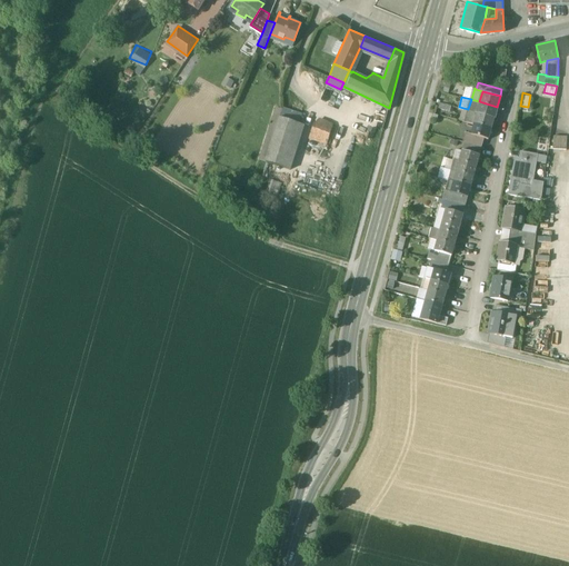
[(475,100),(471,99),(468,109),(470,109),(477,111),(479,101),(475,100)]
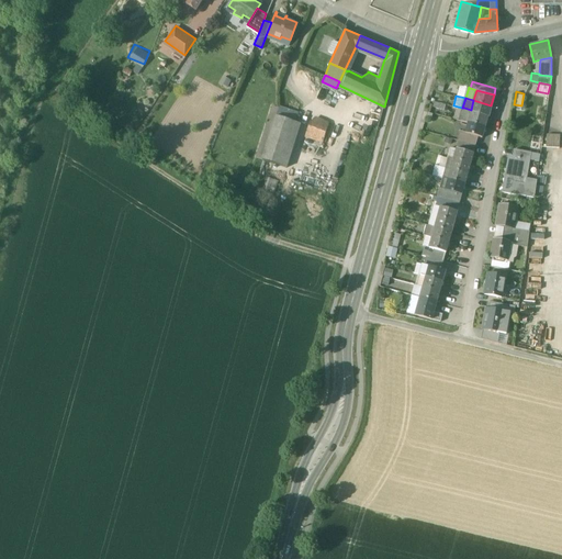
[(491,105),(473,100),(471,110),(487,115),(491,105)]
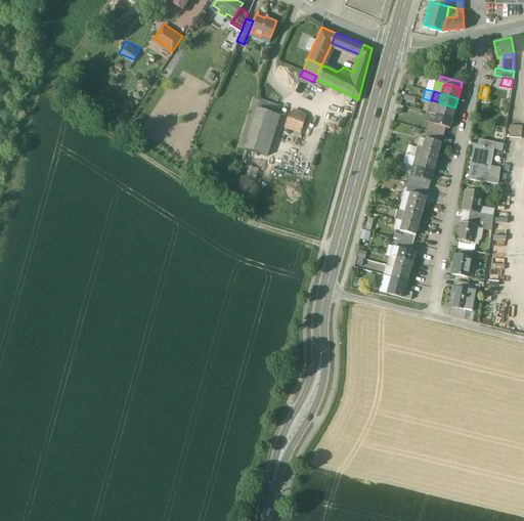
[(276,103),(260,98),(257,107),(273,113),(274,113),(276,103)]
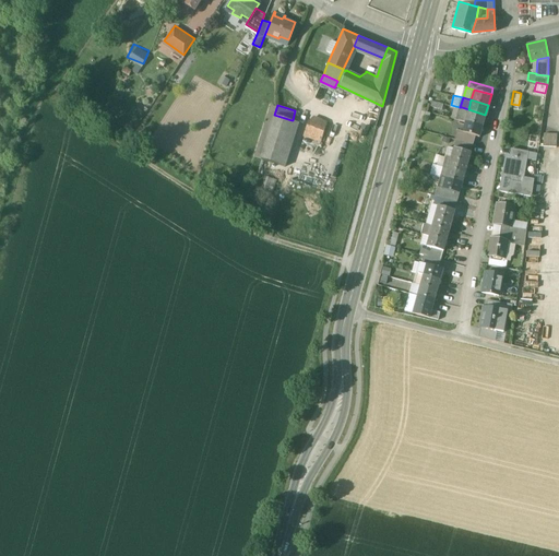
[(468,109),(462,107),(459,118),(462,119),(463,111),(467,113),(468,109)]
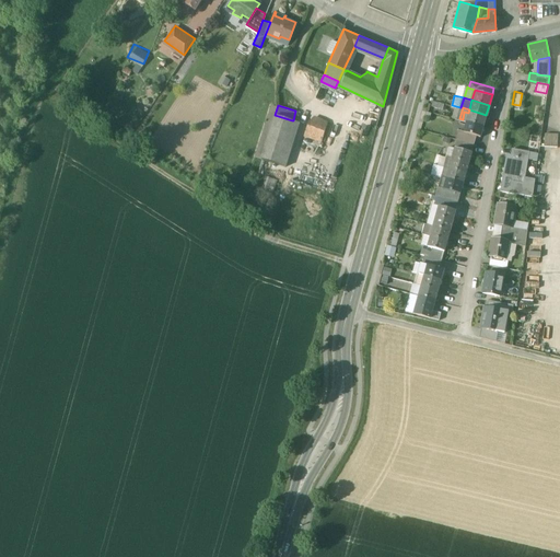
[(486,115),(469,109),(468,113),(466,120),(483,125),(486,115)]
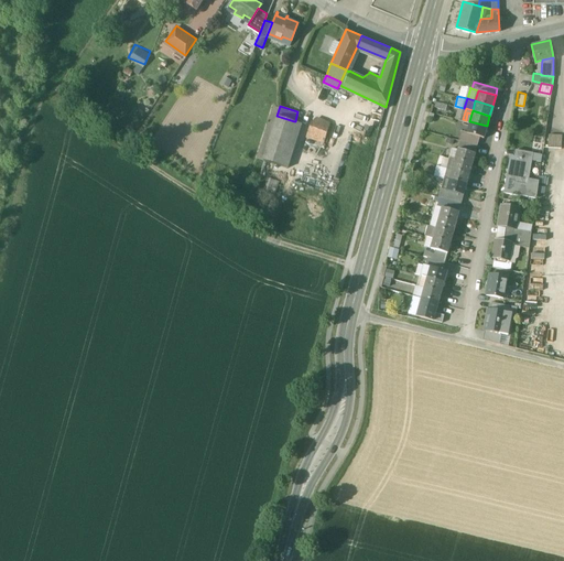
[(294,121),(277,116),(263,158),(281,163),(294,121)]
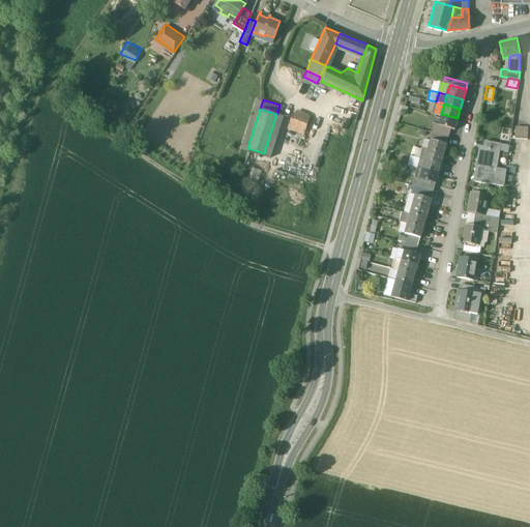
[(308,119),(292,113),(288,126),(303,133),(308,119)]
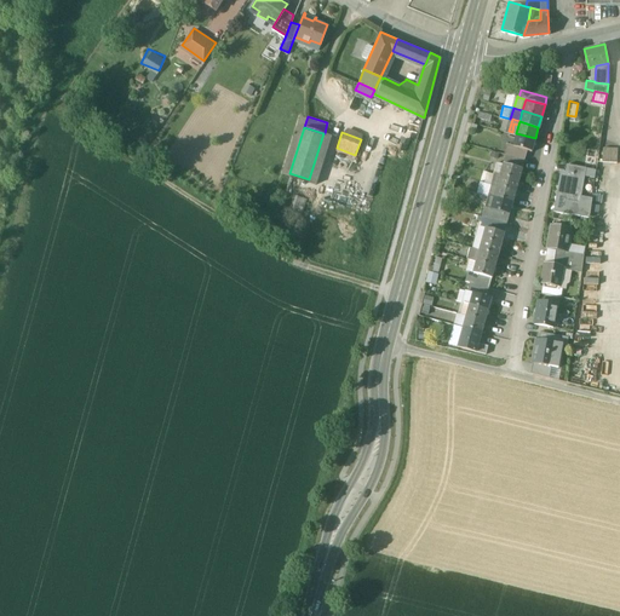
[(323,133),(309,179),(316,182),(331,134),(325,133),(323,133)]
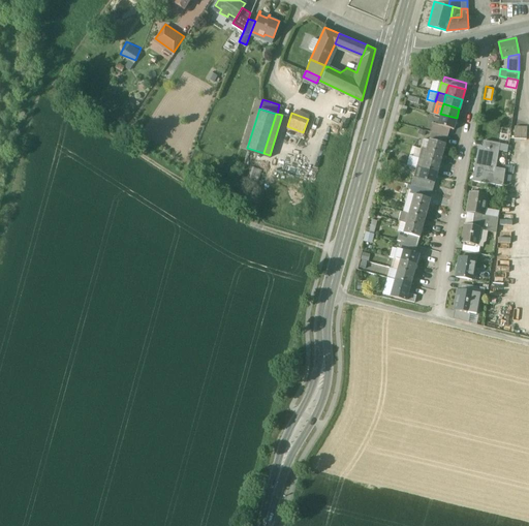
[(457,118),(440,114),(438,123),(437,124),(449,127),(454,128),(457,118)]
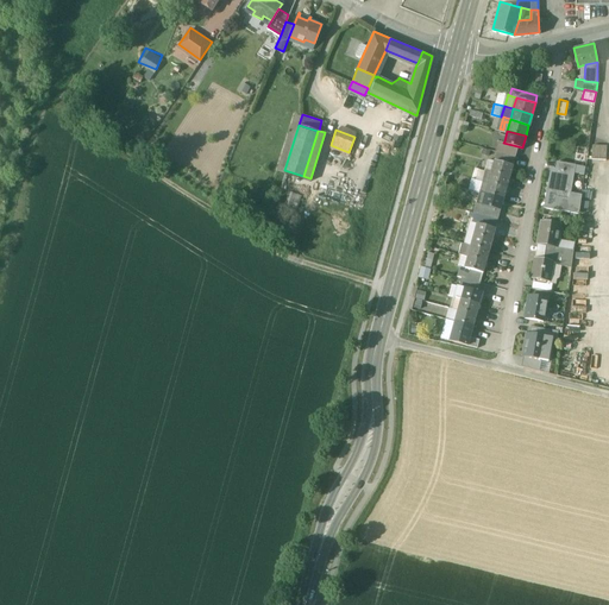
[(522,147),(518,146),(515,155),(515,156),(527,158),(531,147),(527,146),(529,137),(526,136),(522,147)]
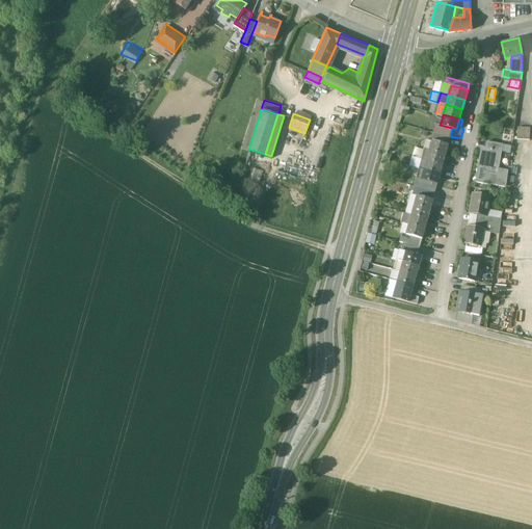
[(452,128),(440,125),(441,124),(436,123),(434,131),(450,135),(452,128)]
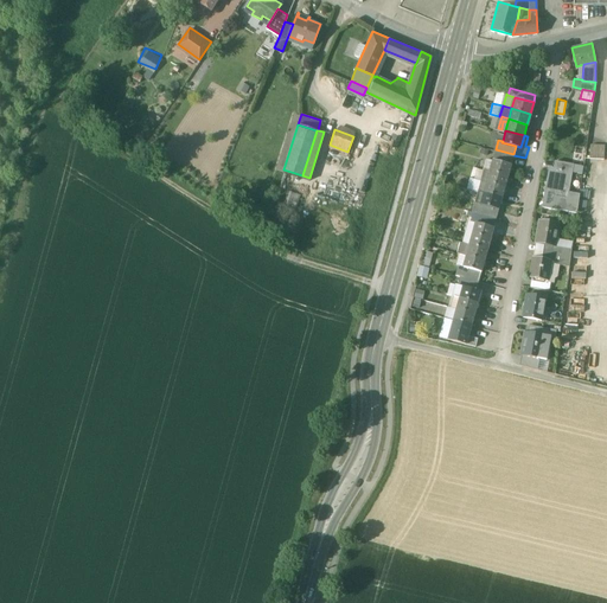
[(605,143),(590,142),(589,156),(604,158),(605,143)]
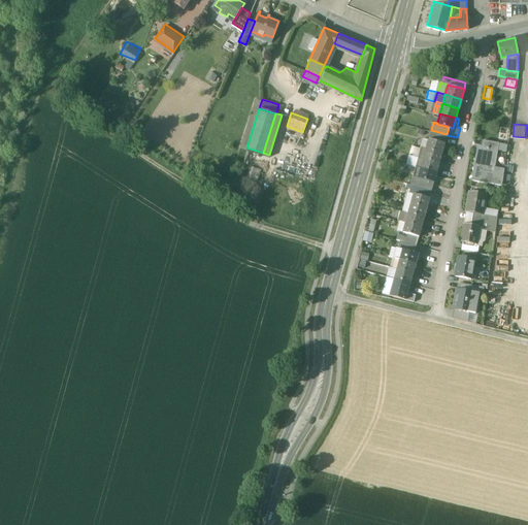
[(447,134),(431,130),(429,138),(444,142),(447,135),(447,134)]
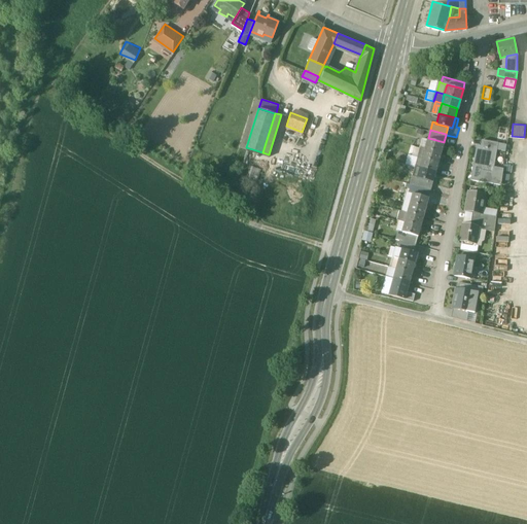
[(444,142),(428,138),(425,147),(442,151),(444,142)]
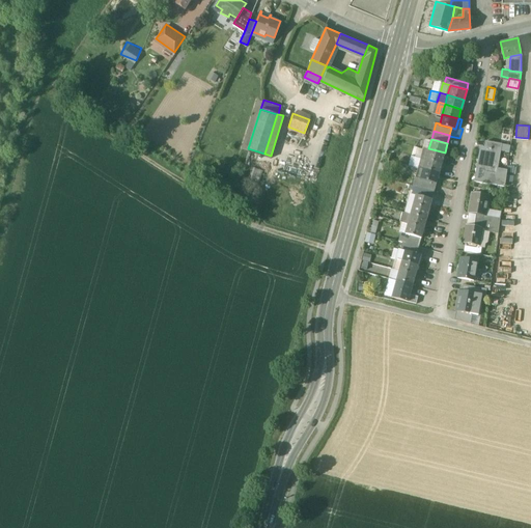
[(510,143),(497,141),(496,147),(501,148),(509,150),(510,143)]
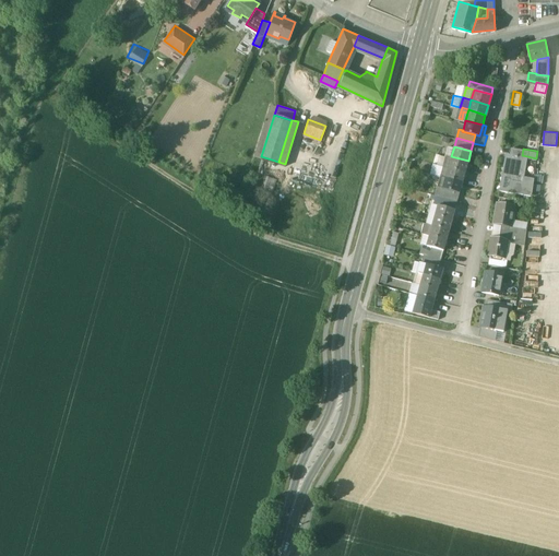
[(510,153),(506,153),(500,182),(499,189),(511,191),(513,180),(523,182),(524,177),(527,156),(510,153)]
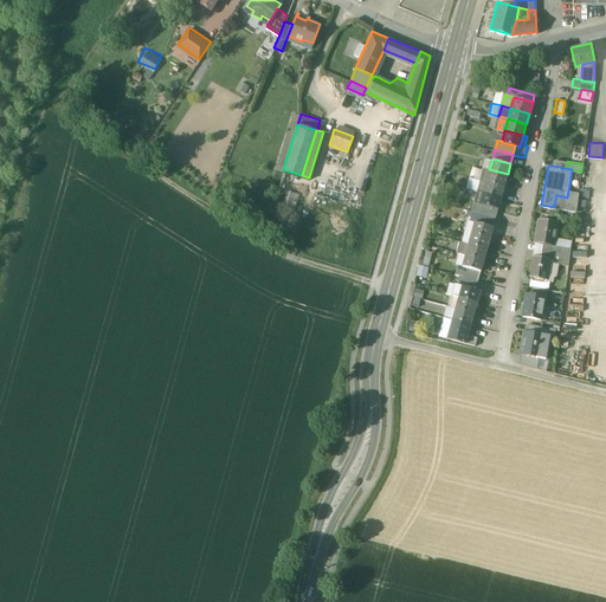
[(508,174),(489,169),(487,180),(504,186),(508,174)]
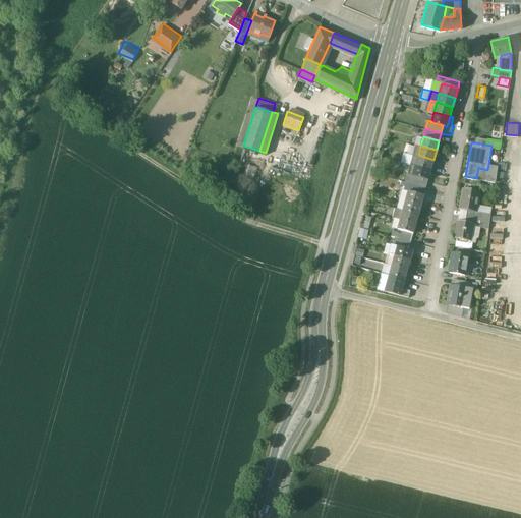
[(413,154),(404,152),(402,161),(410,163),(413,154)]
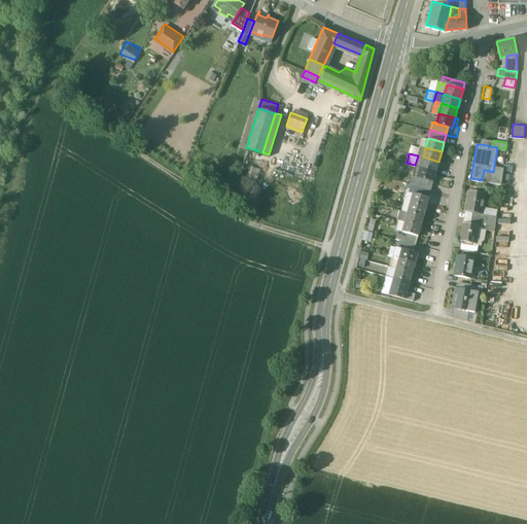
[(438,162),(423,156),(420,167),(435,171),(438,162)]
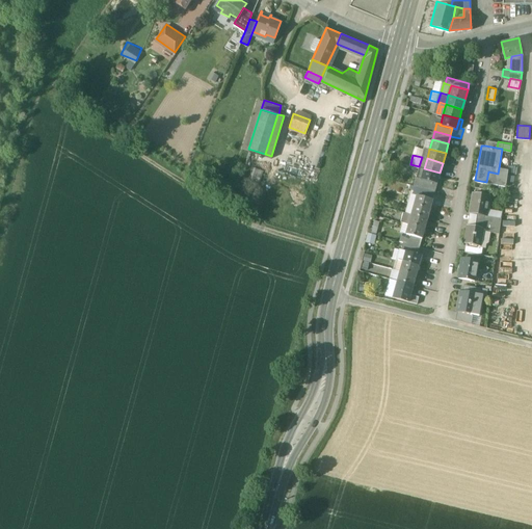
[(419,166),(414,185),(416,185),(424,187),(426,180),(421,178),(424,168),(419,166)]
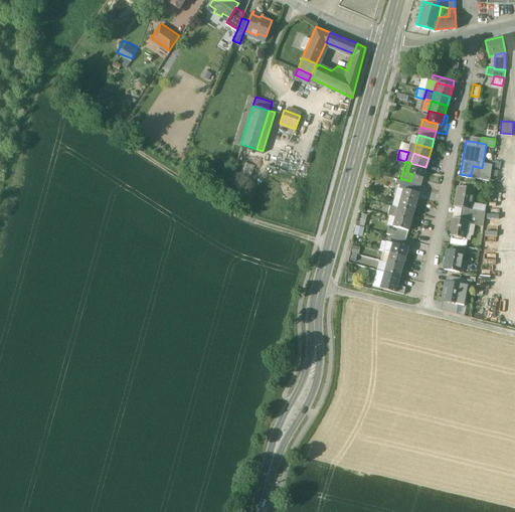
[(425,167),(410,163),(407,172),(412,174),(423,177),(425,167)]
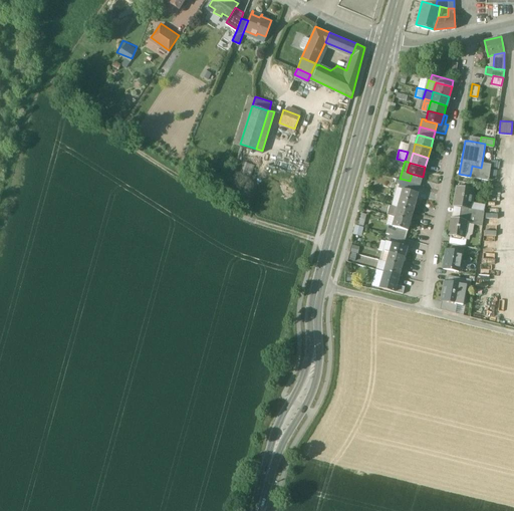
[(490,164),(482,163),(481,168),(472,166),(470,176),(488,179),(490,164)]
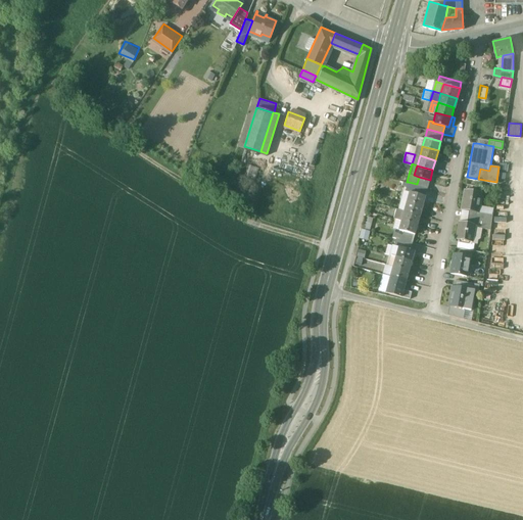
[(430,180),(419,177),(417,184),(428,187),(430,180)]
